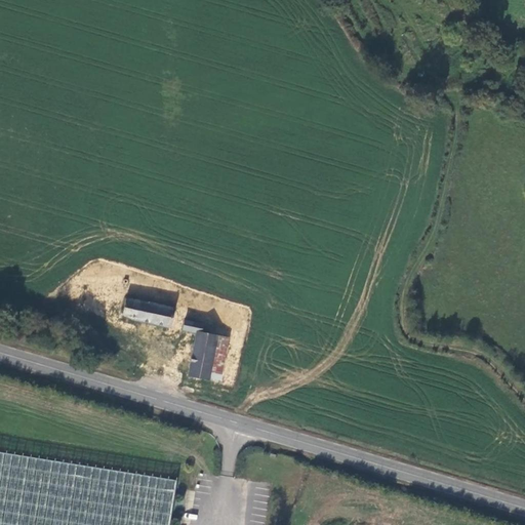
[(122,282),(123,267),(111,266),(111,282),(122,282)]
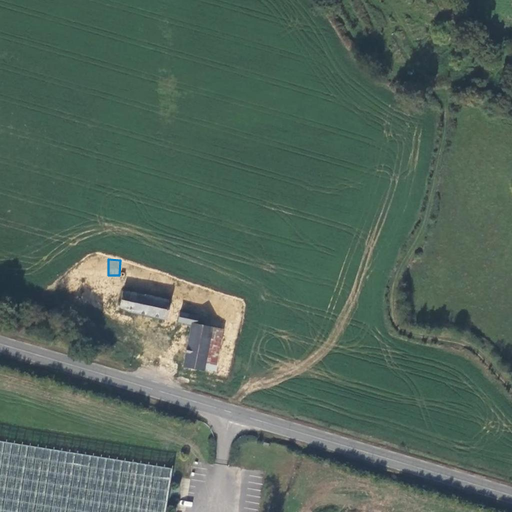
[(125,282),(123,292),(141,295),(143,286),(125,282)]
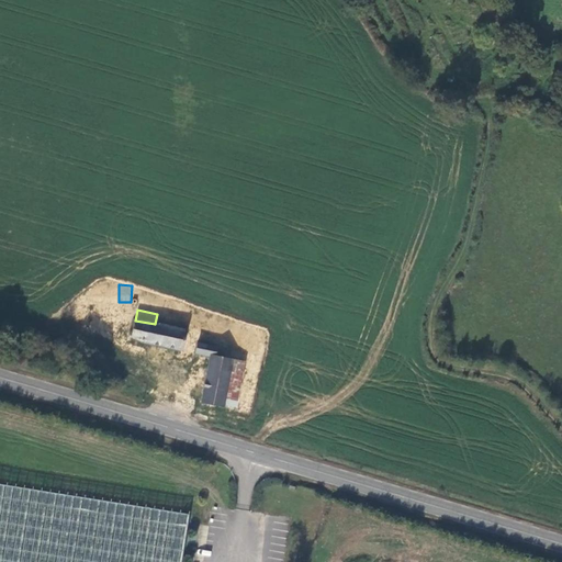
[(183,351),(184,341),(186,330),(155,324),(135,321),(131,338),(147,344),(183,351)]
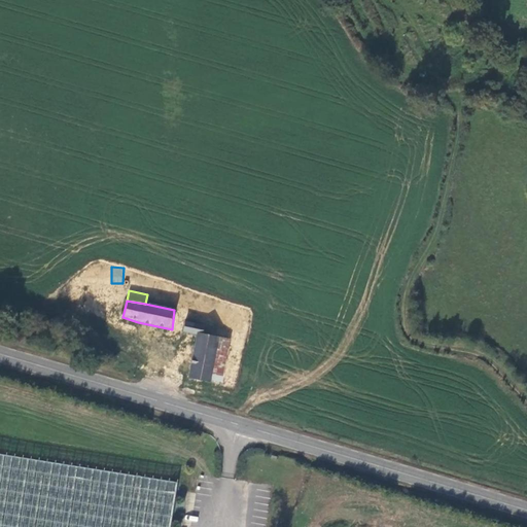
[(198,335),(202,336),(204,327),(185,323),(183,330),(198,335)]
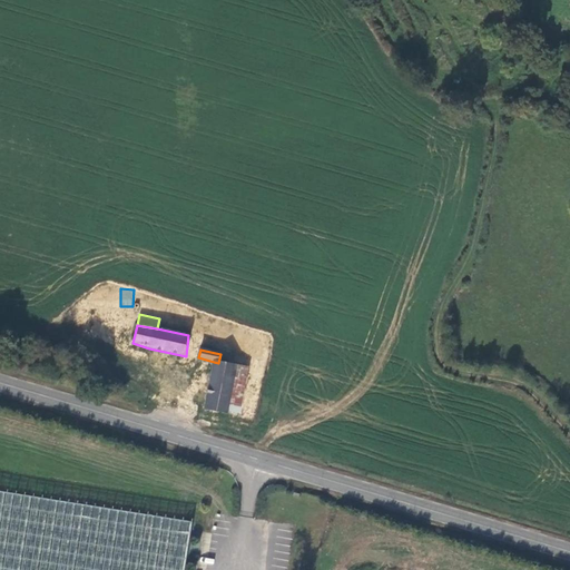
[(233,376),(235,367),(235,366),(218,363),(214,362),(212,371),(233,376)]
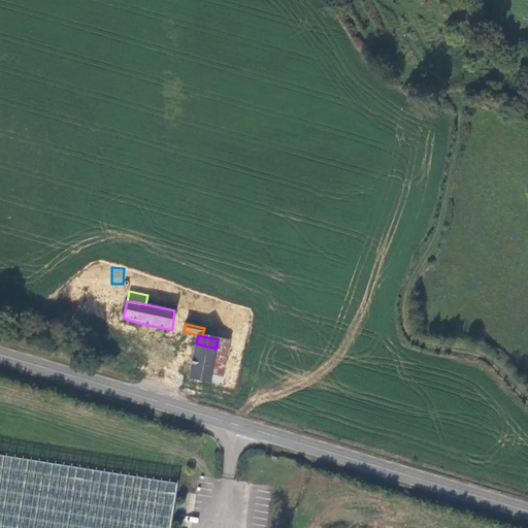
[(227,342),(218,340),(216,349),(209,381),(220,383),(227,342)]
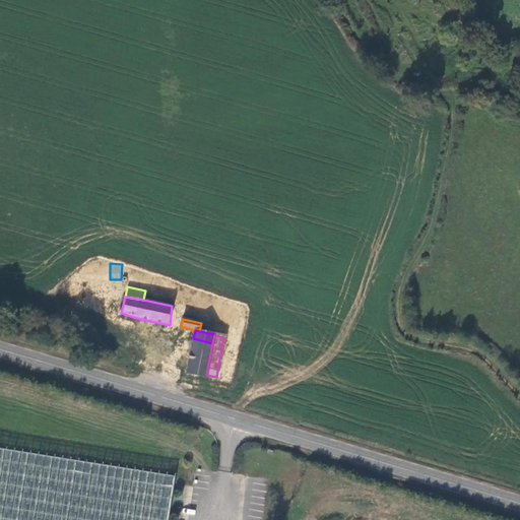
[(186,372),(206,377),(206,375),(212,343),(193,338),(186,372)]
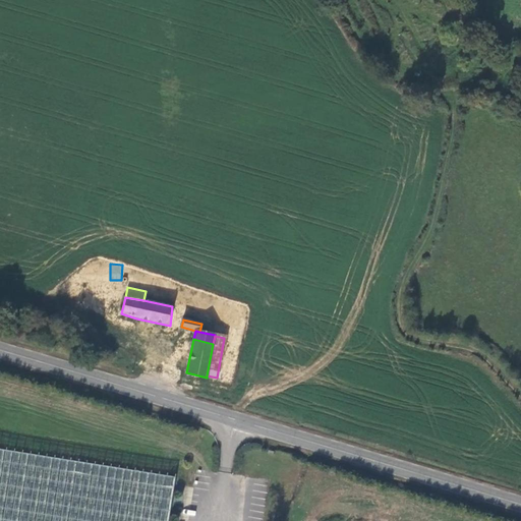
[(169,520),(177,477),(0,449),(0,520),(169,520)]
